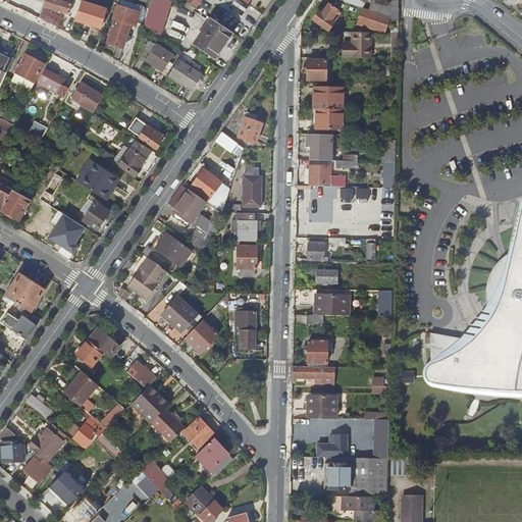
[(62,0),(44,0),(43,6),(67,14),(67,15),(70,16),(72,9),(71,9),(72,4),(62,1),(62,0)]
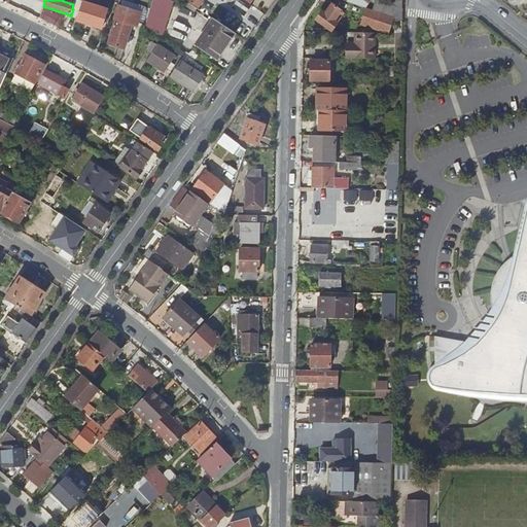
[(174,2),(170,0),(152,0),(145,26),(162,36),(167,21),(171,23),(174,12),(171,11),(174,2)]
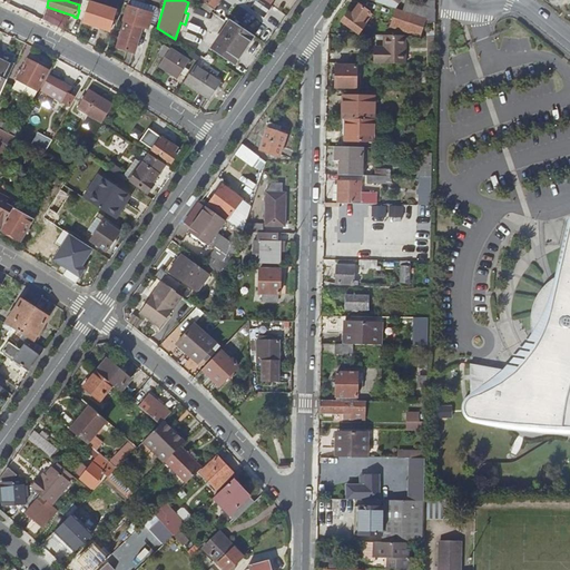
[(202,0),(202,1),(214,9),(220,0),(202,0)]
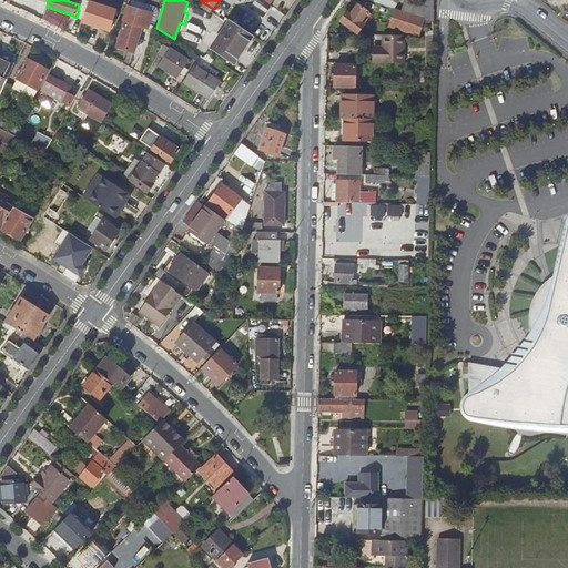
[(274,8),(271,6),(263,0),(261,0),(257,7),(270,16),(274,8)]
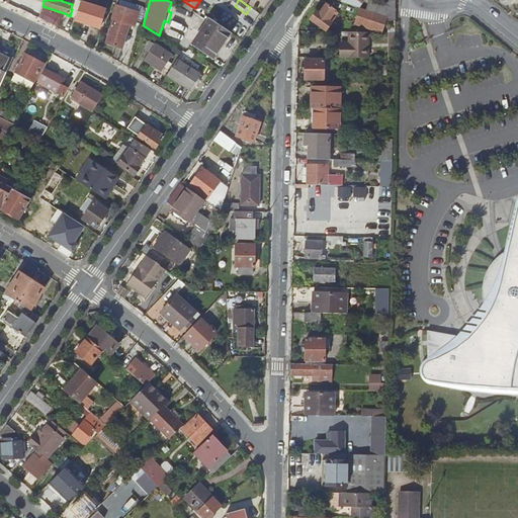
[(387,17),(396,19),(396,0),(385,0),(386,6),(370,0),(367,10),(387,17)]
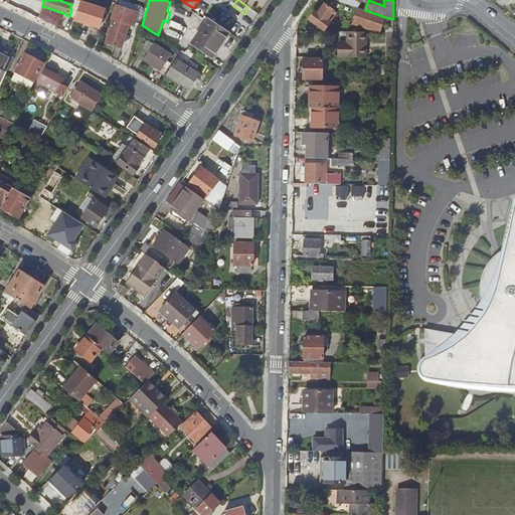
[(80,1),(74,20),(100,28),(106,9),(80,1)]
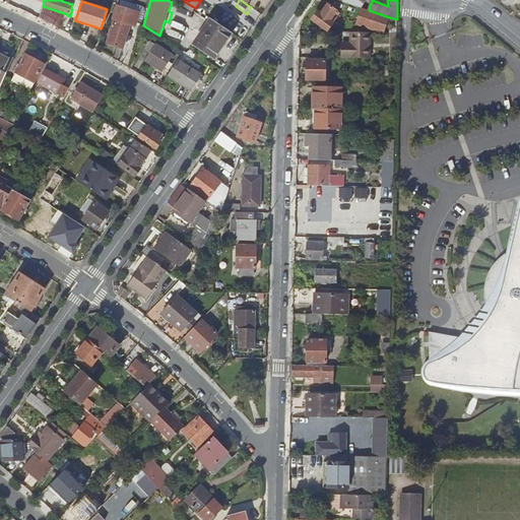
[(159,36),(169,42),(182,6),(172,2),(169,11),(172,12),(169,22),(165,20),(159,36)]
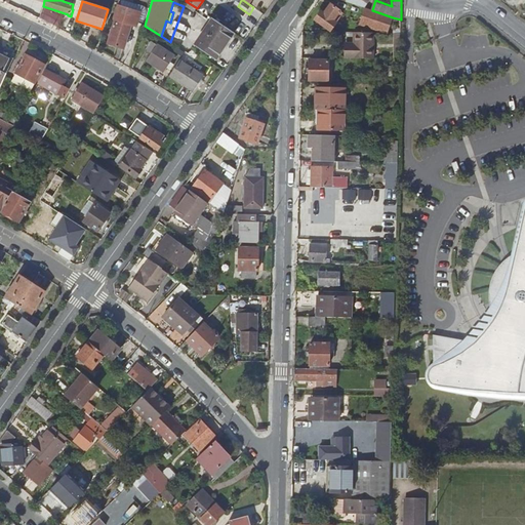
[(315,19),(330,31),(336,23),(333,21),(340,11),(331,4),(324,13),(321,11),(315,19)]
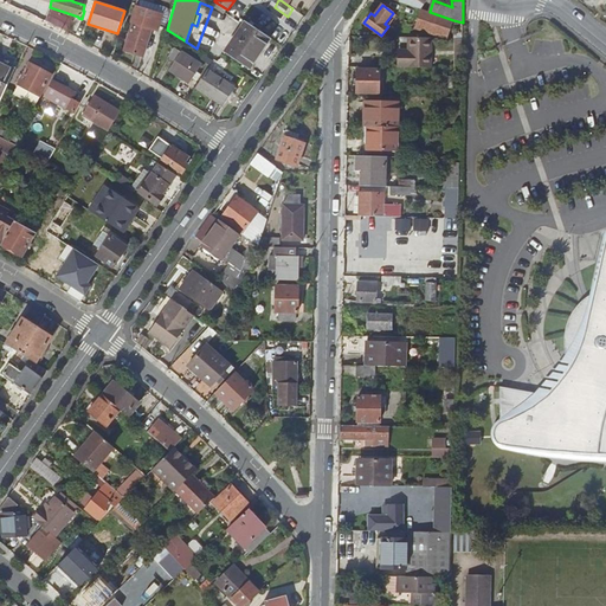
[(139,8),(124,51),(144,57),(153,30),(158,32),(162,17),(139,8)]
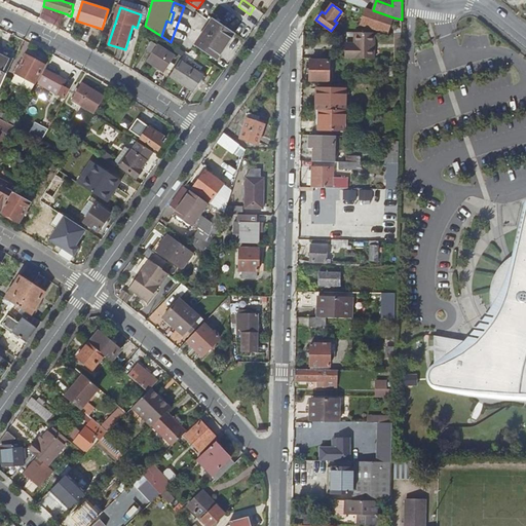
[(402,30),(402,20),(393,17),(393,19),(366,9),(361,25),(387,33),(390,26),(402,30)]
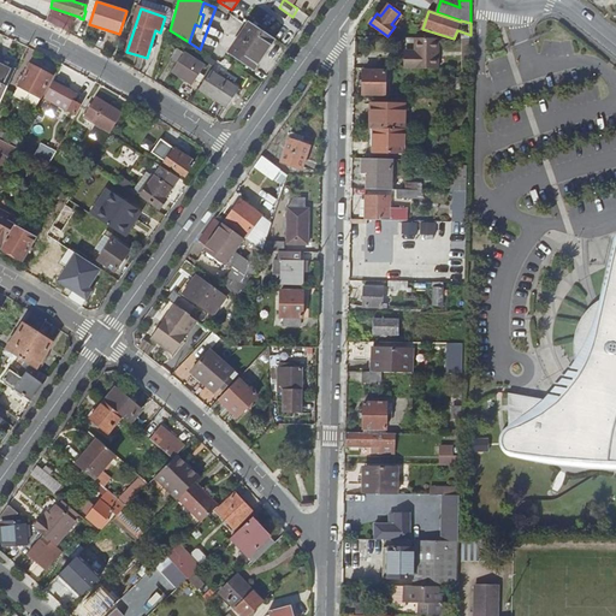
[(274,39),(252,24),(231,55),(253,70),(274,39)]
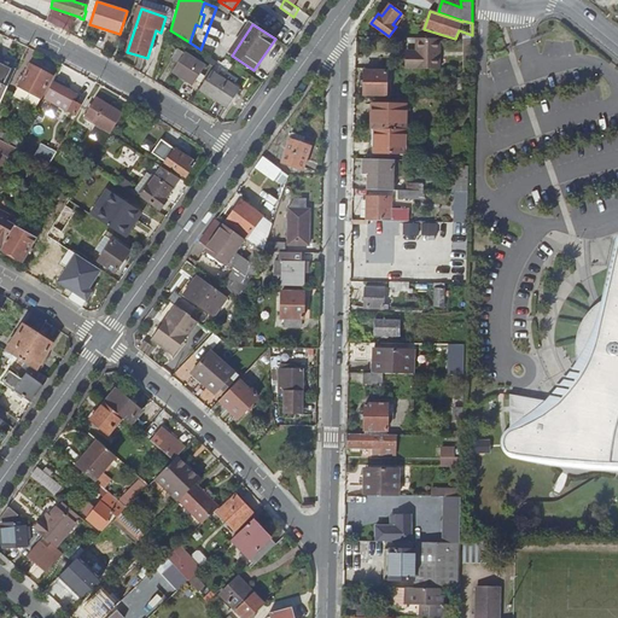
[(406,57),(406,68),(441,69),(441,40),(418,39),(417,57),(406,57)]
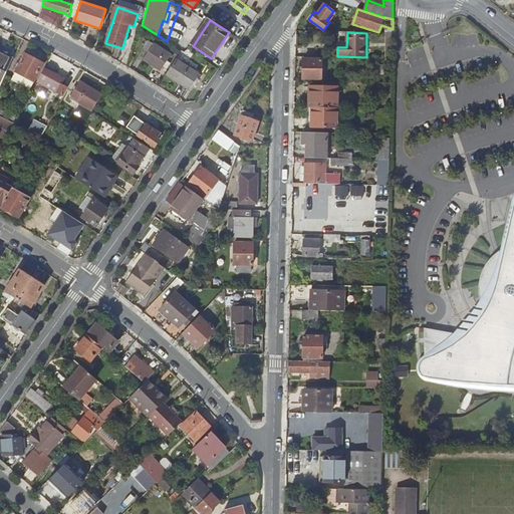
[(144,58),(161,69),(171,55),(148,40),(140,50),(147,53),(144,58)]
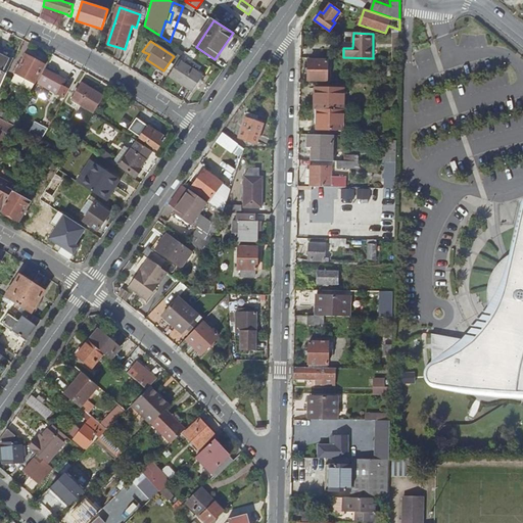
[(0,86),(0,87),(13,60),(0,55),(0,86)]
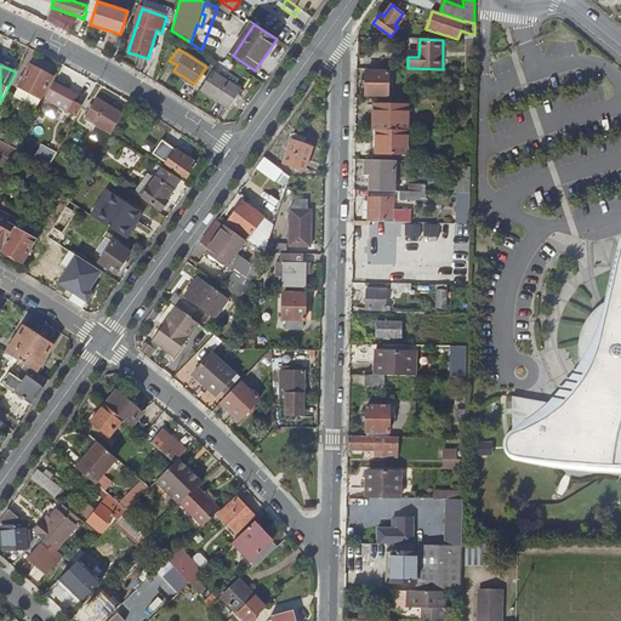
[(29,66),(20,87),(41,98),(52,78),(29,66)]
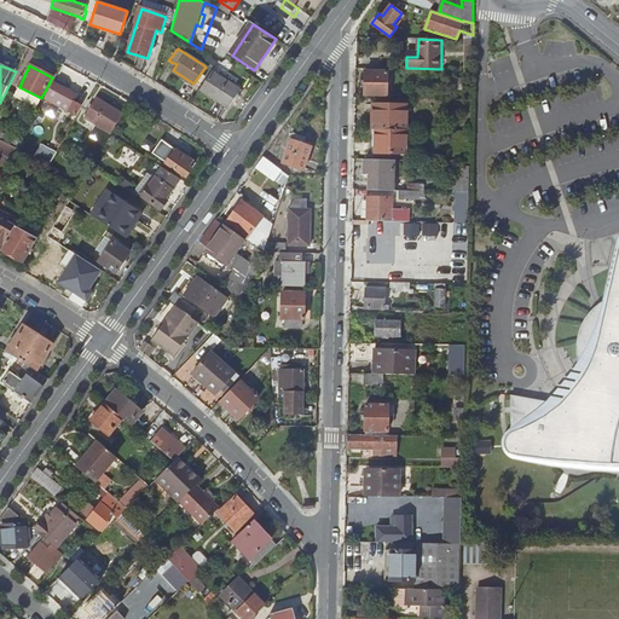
[(213,70),(201,90),(229,108),(242,90),(213,70)]
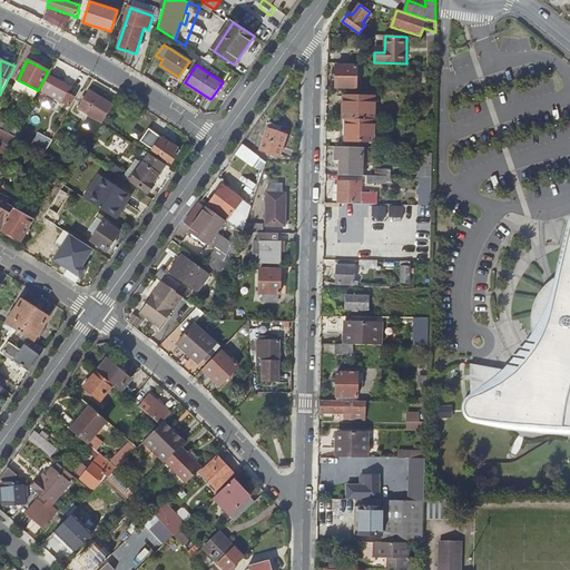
[(336,65),(336,86),(356,87),(357,65),(336,65)]
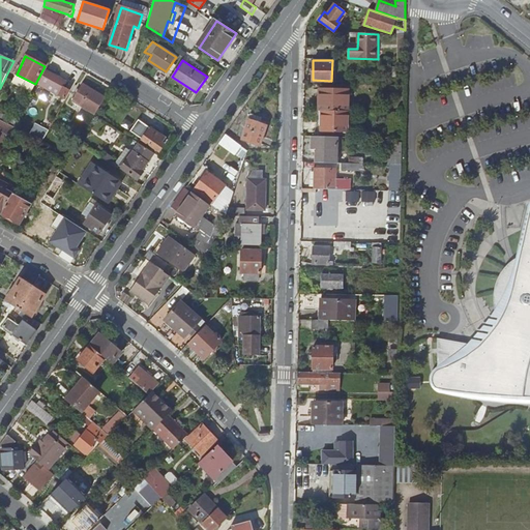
[(76,83),(83,70),(77,67),(69,80),(76,83)]
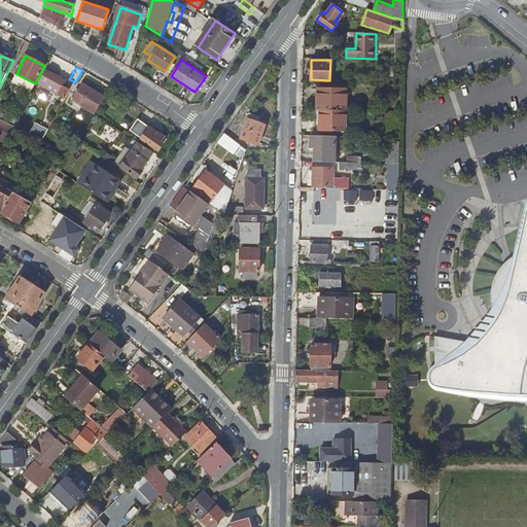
[(45,70),(38,84),(65,98),(69,89),(64,85),(67,80),(45,70)]
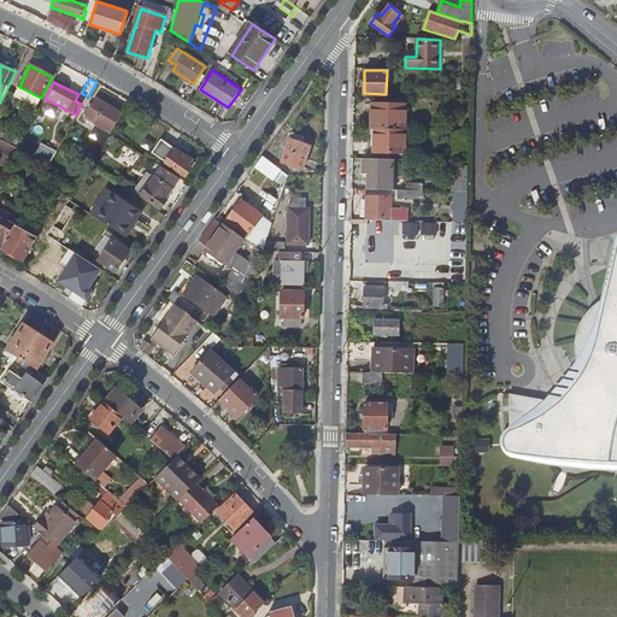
[(84,118),(111,134),(122,115),(95,99),(84,118)]
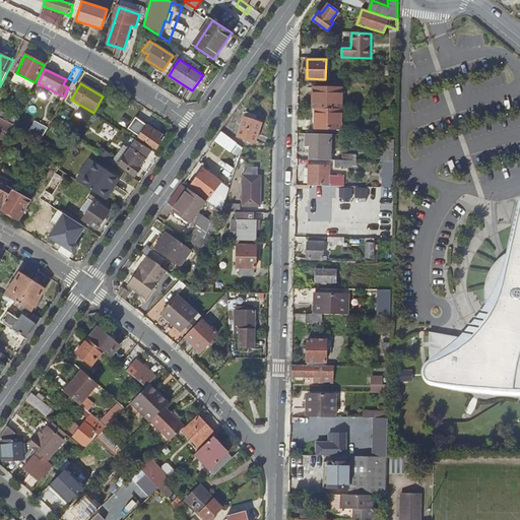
[(316,109),(341,109),(341,88),(314,87),(313,108),(316,109)]
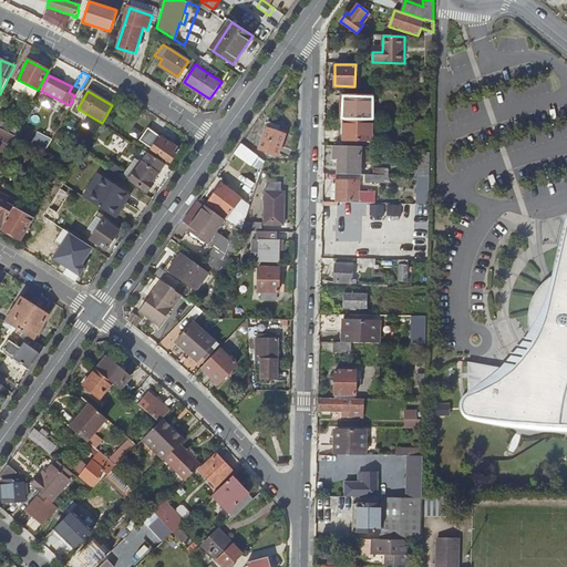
[(371,141),(372,119),(344,119),(343,140),(371,141)]
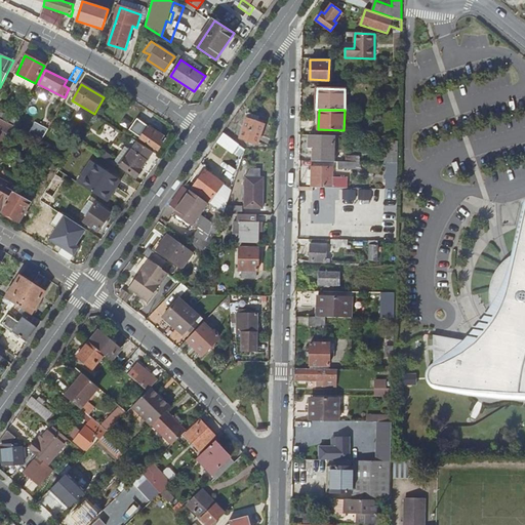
[(249,112),(240,136),(258,143),(266,123),(257,121),(260,115),(249,112)]
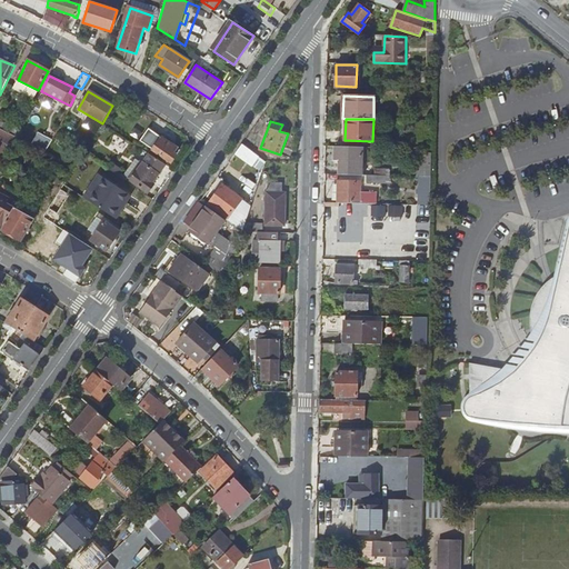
[(5,130),(17,137),(20,131),(7,126),(5,130)]
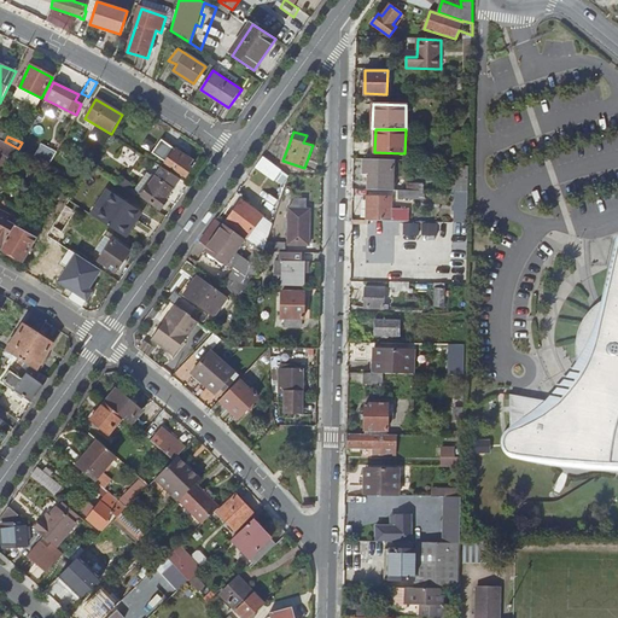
[(1,140),(0,139),(0,152),(13,159),(18,149),(5,141),(1,140)]
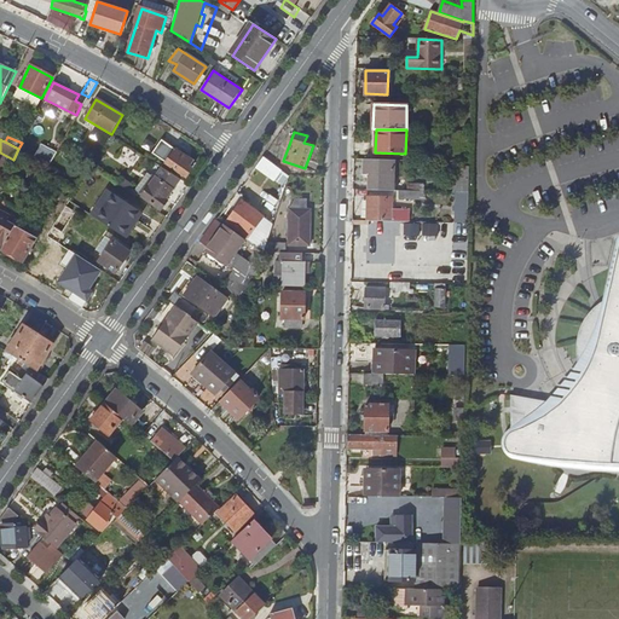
[(192,160),(162,139),(152,152),(186,175),(192,168),(189,166),(192,160)]
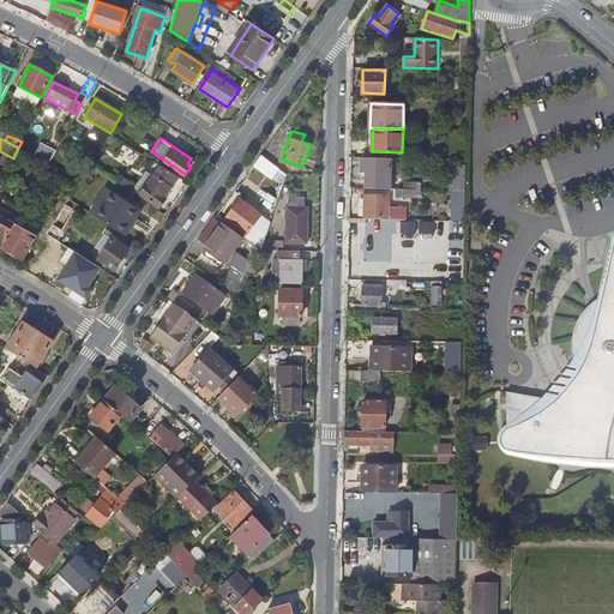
[(50,149),(43,162),(49,164),(56,151),(50,149)]
